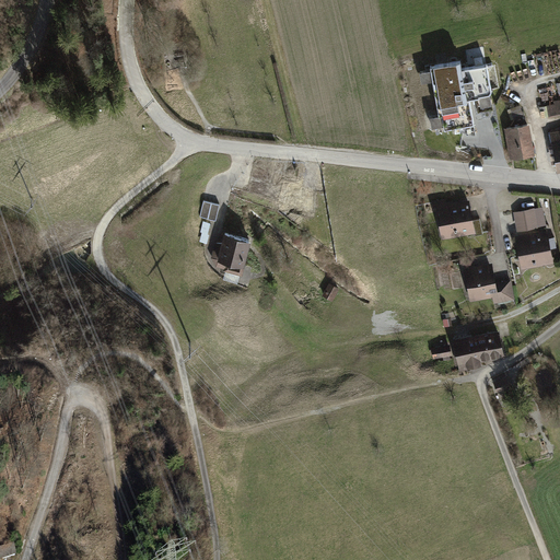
[(420,71),(422,82),(432,80),(438,115),(430,116),(432,128),(444,126),(444,128),(475,123),(470,100),(478,98),(480,107),(494,105),(487,65),(462,69),(461,60),(430,66),(430,69),(420,71)]
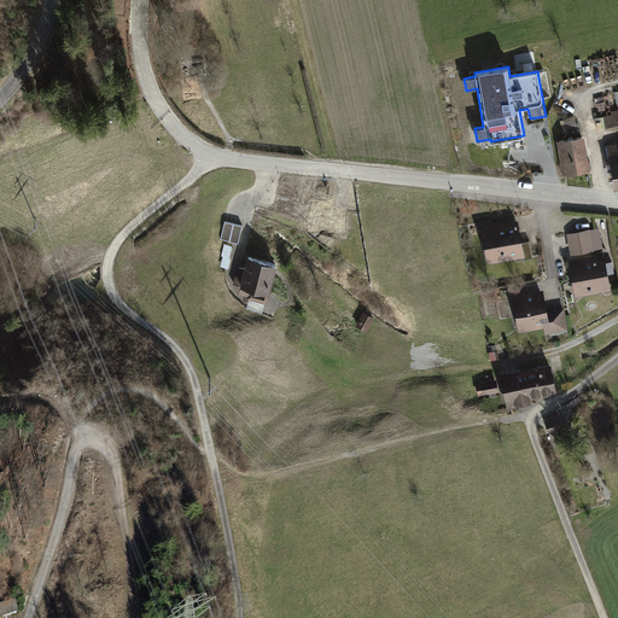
[(598,117),(600,129),(617,126),(617,109),(611,110),(612,114),(598,117)]
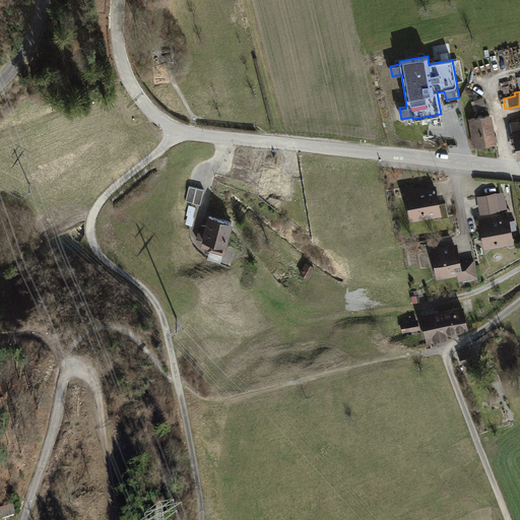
[(483,98),(471,102),(474,112),(486,108),(483,98)]
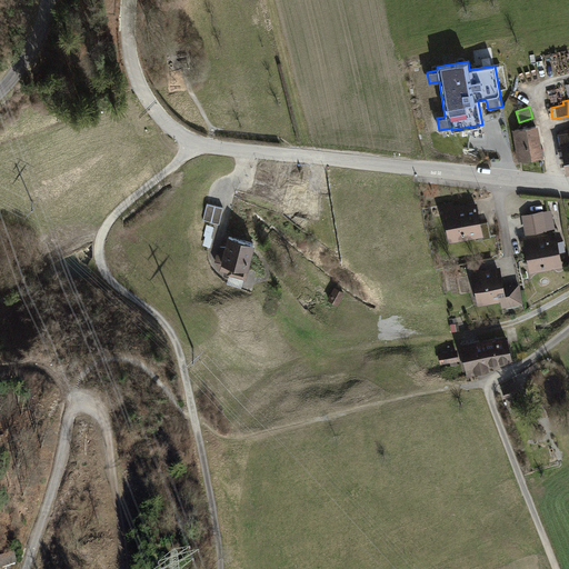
[(539,126),(513,129),(519,160),(543,156),(539,126)]
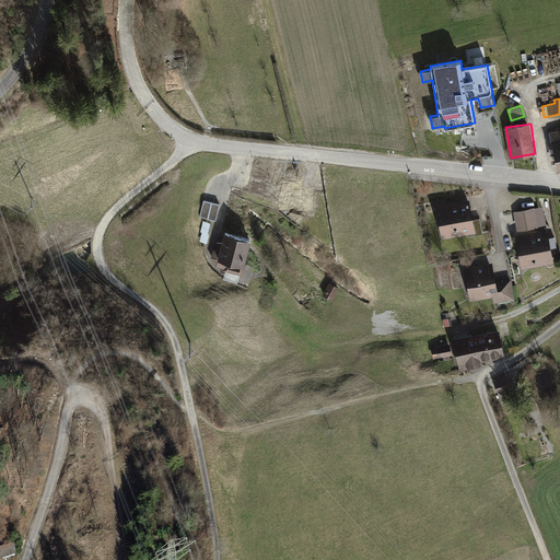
[(559,128),(550,130),(558,170),(559,170),(559,128)]
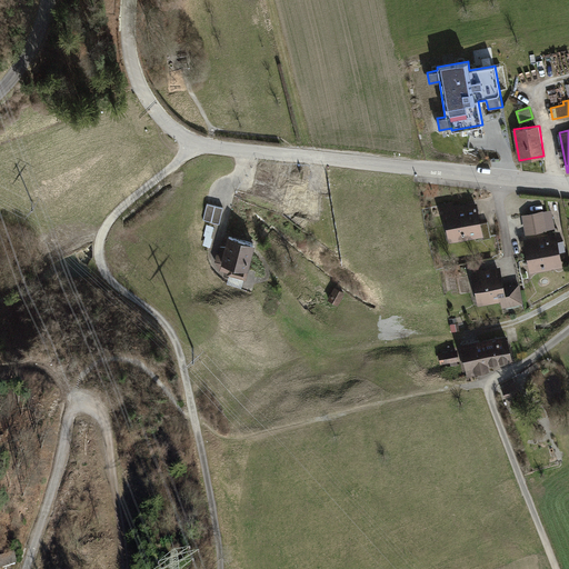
[(452,201),(439,203),(440,211),(445,210),(450,239),(482,232),(483,238),(491,237),(488,222),(480,223),(476,203),(455,208),(452,201)]
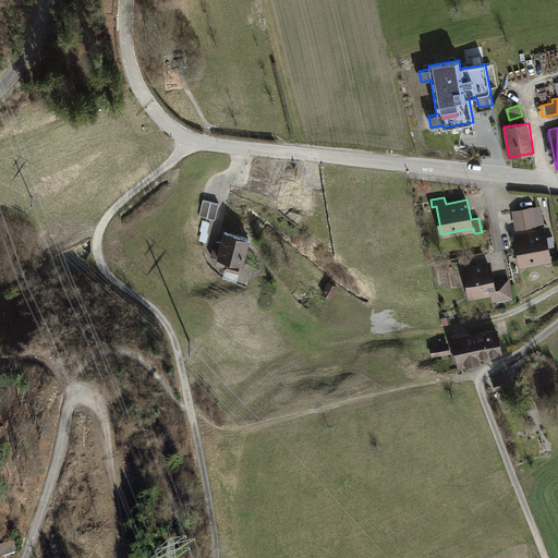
[(204,199),(199,215),(215,218),(219,203),(204,199)]
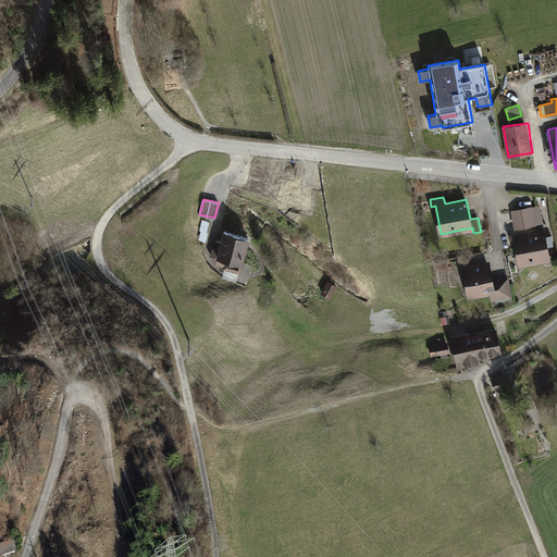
[(531,207),(511,210),(515,229),(534,225),(531,207)]
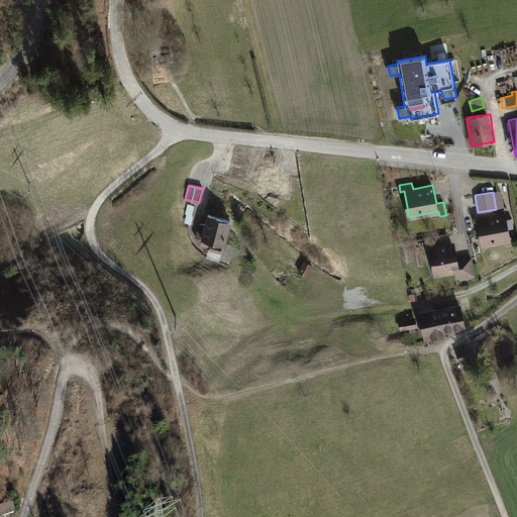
[(200,224),(197,237),(201,244),(210,246),(209,249),(223,253),(231,220),(208,213),(205,224),(200,224)]
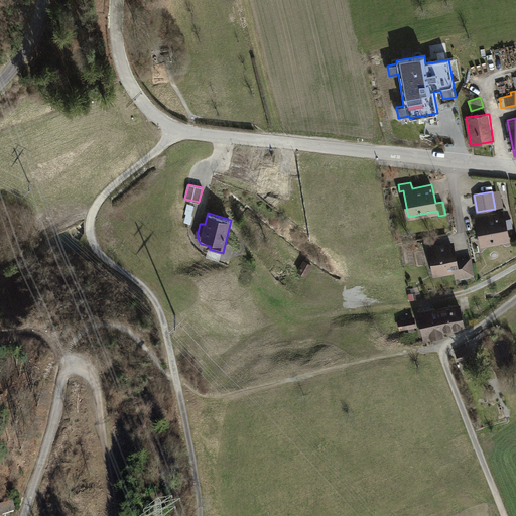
[(505,214),(476,219),(481,243),(494,241),(494,245),(510,242),(505,214)]
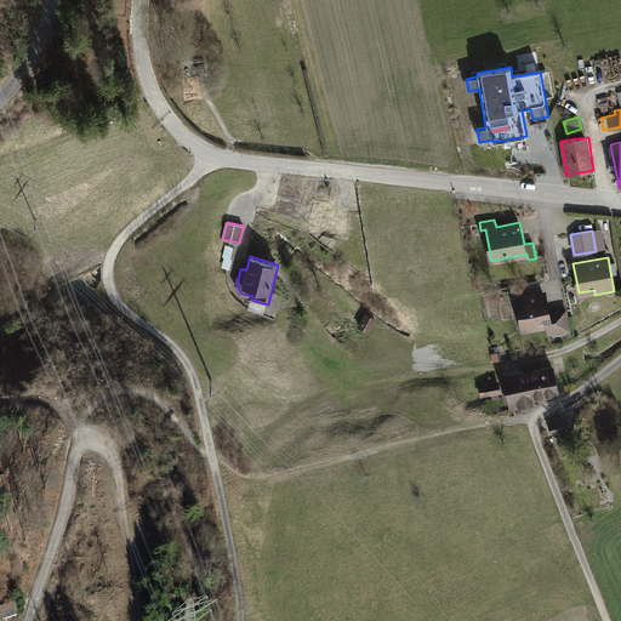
[(539,292),(517,297),(523,332),(552,328),(553,337),(571,334),(568,309),(550,313),(546,296),(540,297),(539,292)]
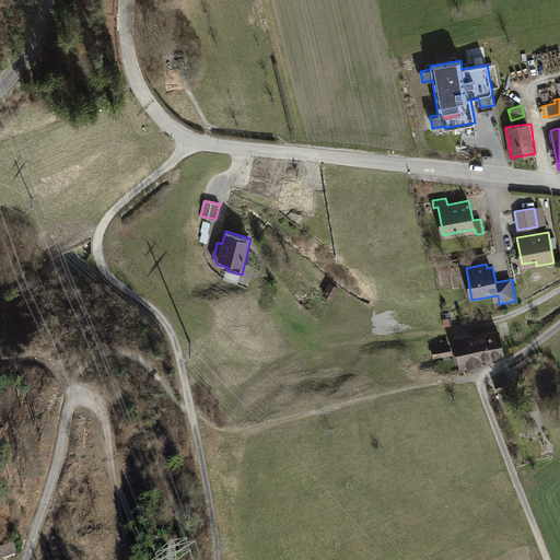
[(331,282),(323,294),(333,301),(340,288),(331,282)]
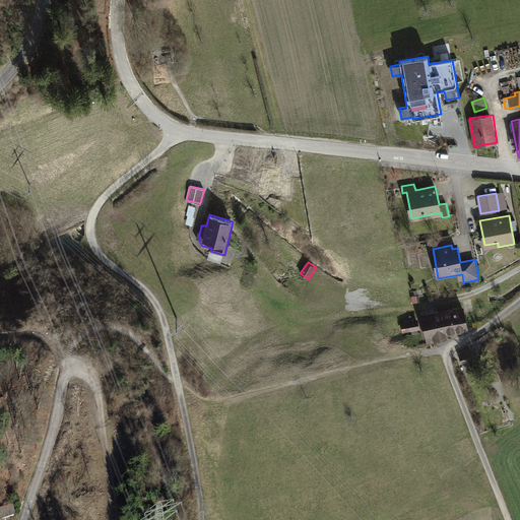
[(438,313),(424,316),(429,343),(447,339),(446,333),(467,329),(463,308),(448,311),(447,309),(437,311),(438,313)]
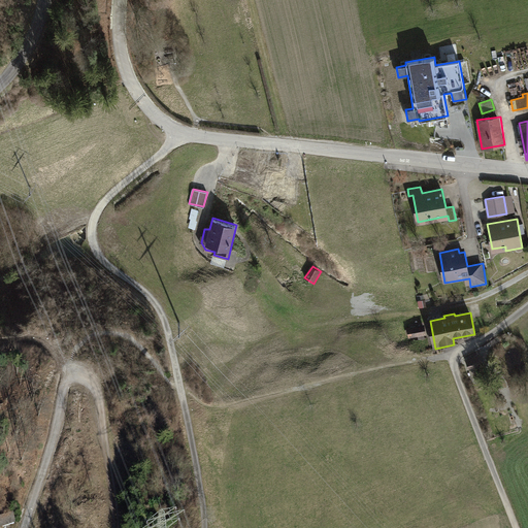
[(424,325),(407,328),(408,337),(426,334),(424,325)]
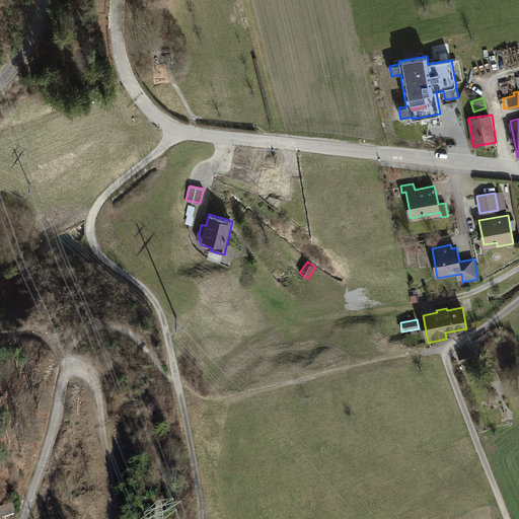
[(469,350),(458,354),(460,361),(468,358),(469,360),(472,359),(469,350)]
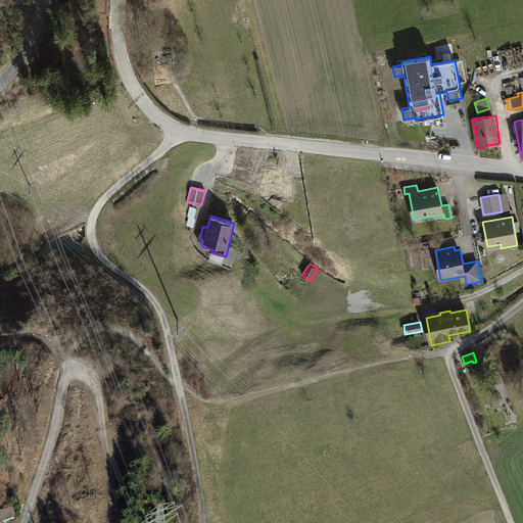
[(11,509),(0,510),(0,520),(13,518),(11,509)]
